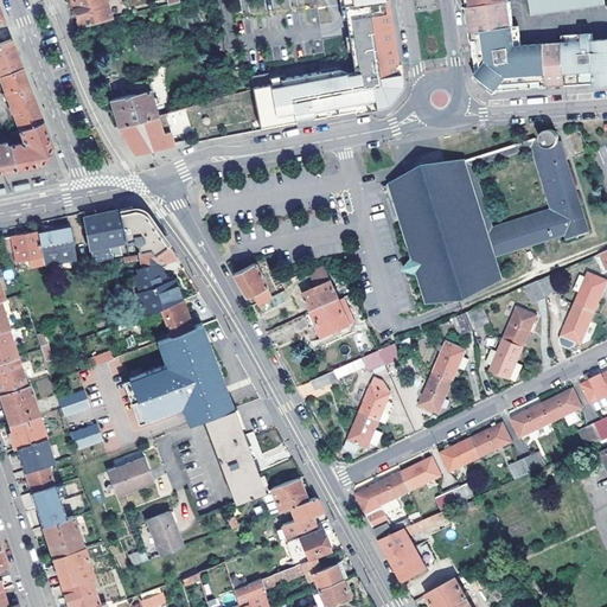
[(107,0),(72,0),(76,10),(80,26),(112,19),(107,0)]
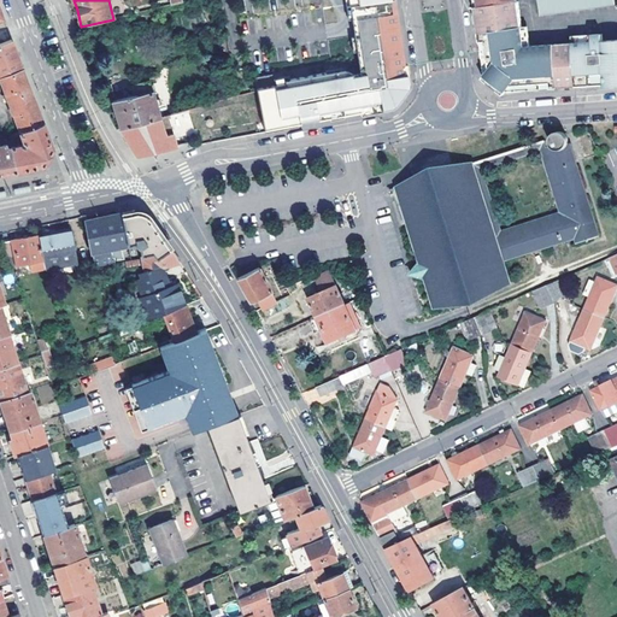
[(282,83),(257,88),(263,133),(303,124),(377,110),(394,107),(403,97),(411,86),(407,63),(404,63),(392,0),(368,0),(350,4),(345,4),(347,19),(350,18),(352,36),(350,36),(352,52),(354,51),(358,74),(352,75),(344,70),(283,80),(282,83)]
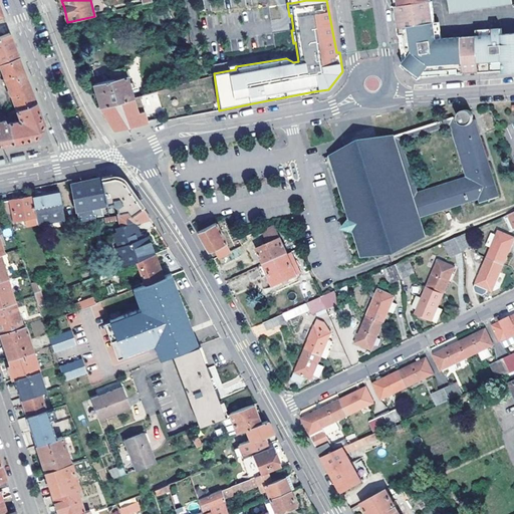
[(450,17),(511,4),(510,0),(457,0),(447,2),(450,17)]
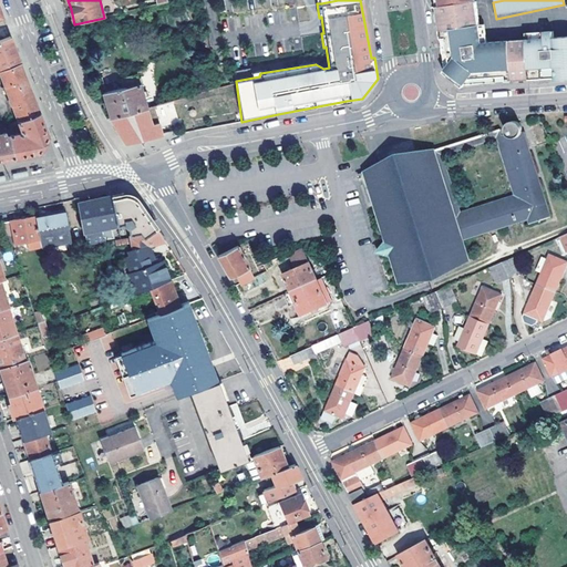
[(514,85),(505,44),(480,47),(472,1),(431,7),(440,71),(460,88),(514,85)]
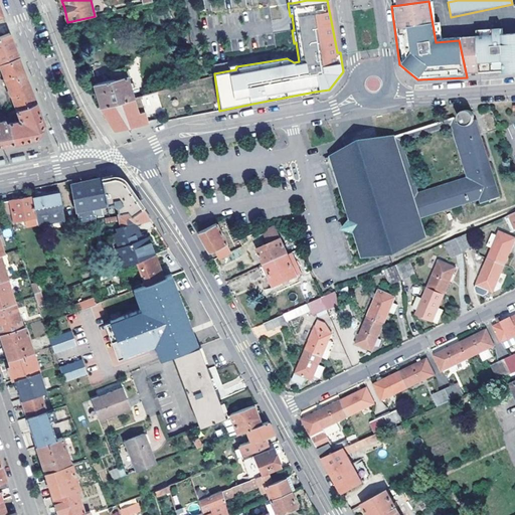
[(10,32),(0,36),(0,64),(1,64),(19,56),(14,44),(10,32)]
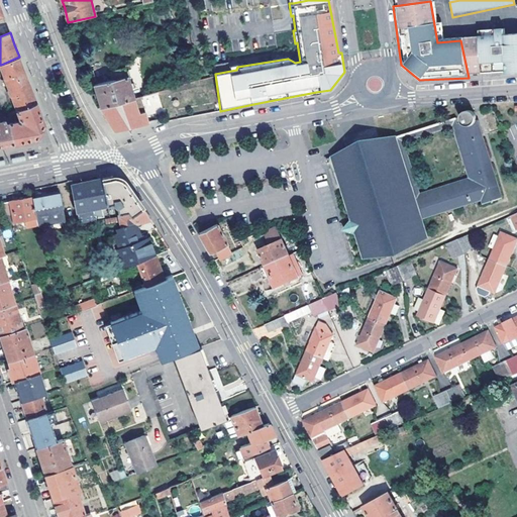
[(469,78),(516,74),(516,36),(503,37),(502,32),(494,32),(495,38),(460,40),(469,78)]
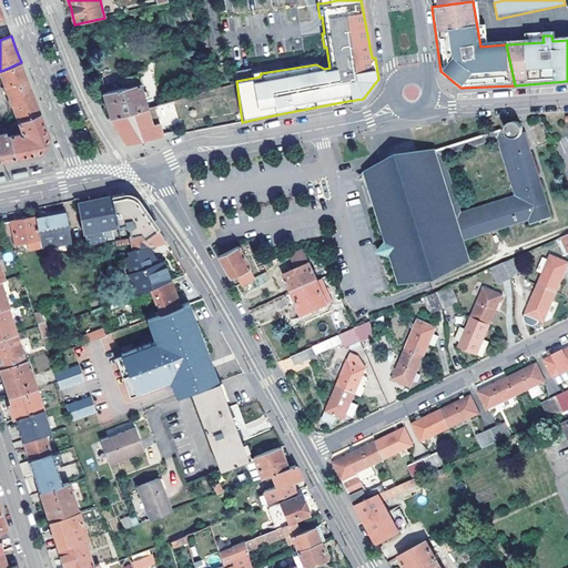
[(1,71),(19,121),(40,113),(33,94),(21,62),(1,71)]
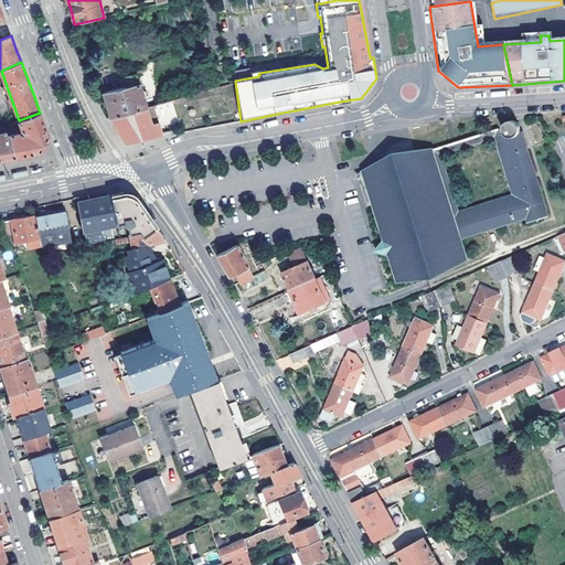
[(121,86),(119,77),(118,72),(99,77),(104,91),(121,86)]
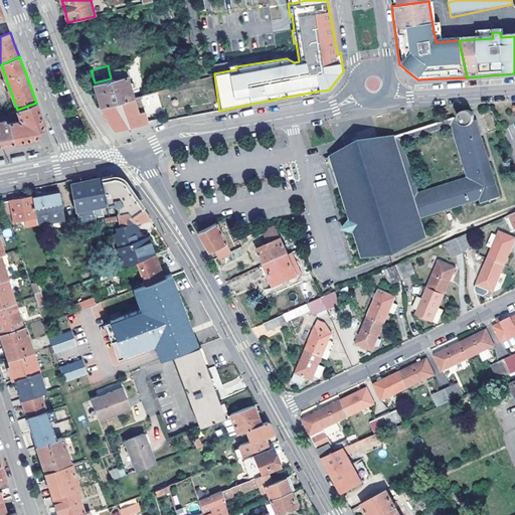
[(101,107),(133,98),(130,88),(134,87),(133,81),(129,82),(124,66),(109,70),(111,78),(95,82),(94,83),(101,107)]
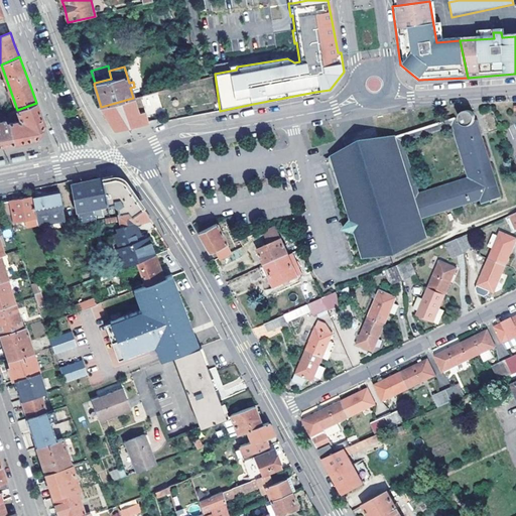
[(157,97),(156,92),(141,97),(142,104),(152,101),(152,99),(157,97)]
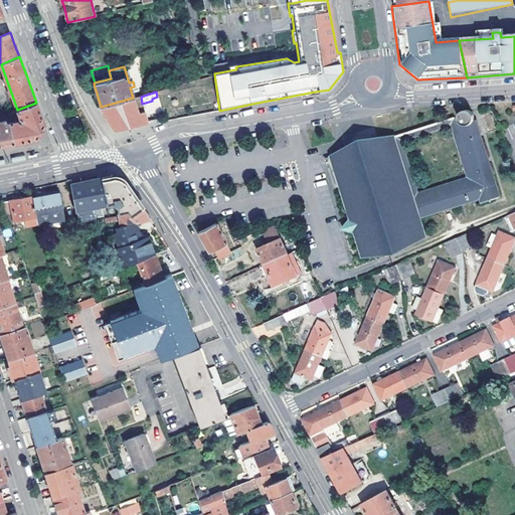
[(133,98),(101,107),(108,119),(115,130),(148,123),(145,112),(139,114),(133,98)]
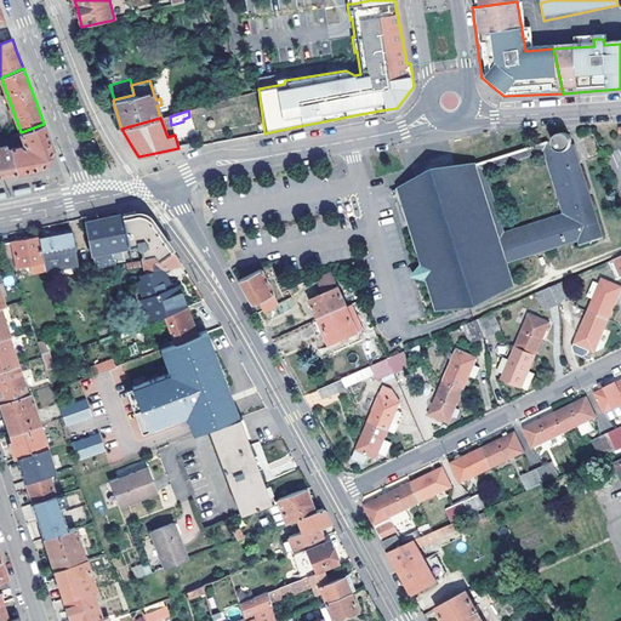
[(45,167),(53,149),(44,124),(21,132),(10,136),(12,148),(17,172),(32,170),(45,167)]
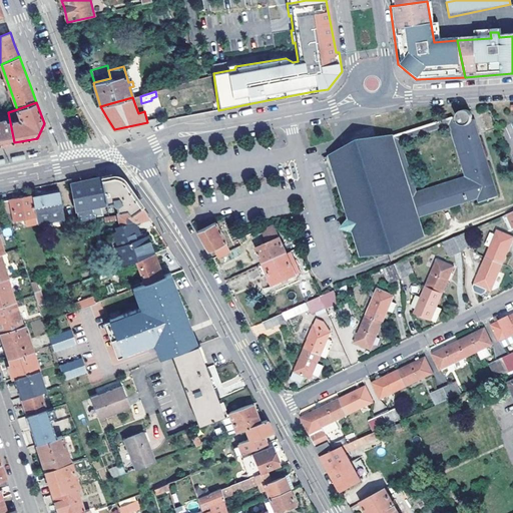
[(458,121),(465,144),(481,139),(472,110),(471,109),(469,108),(466,108),(464,109),(463,110),(462,111),(460,113),(460,114),(460,116),(460,118),(460,119),(461,120),(460,120),(458,121)]
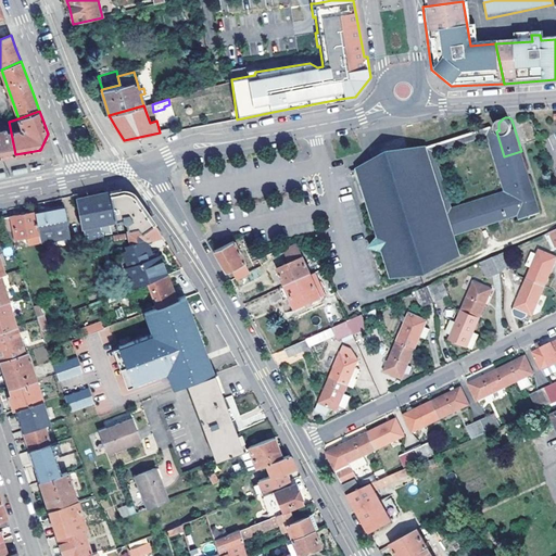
[(543,210),(518,127),(516,127),(516,125),(515,123),(514,122),(513,121),(512,119),(521,151),(504,156),(515,192),(513,193),(519,213),(521,212),(522,216),(543,210)]
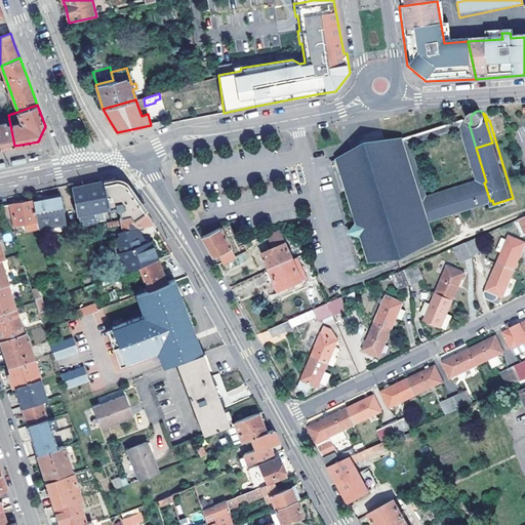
[(484,183),(474,149),(476,148),(469,124),(467,119),(408,137),(429,201),(484,183)]
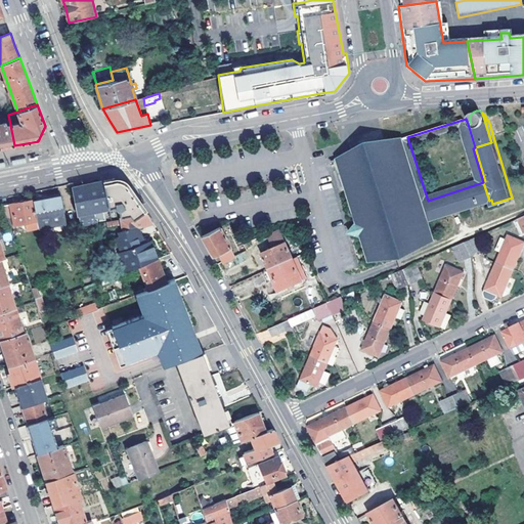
[(0,123),(0,147),(3,147),(14,145),(10,125),(7,125),(6,123),(0,123)]
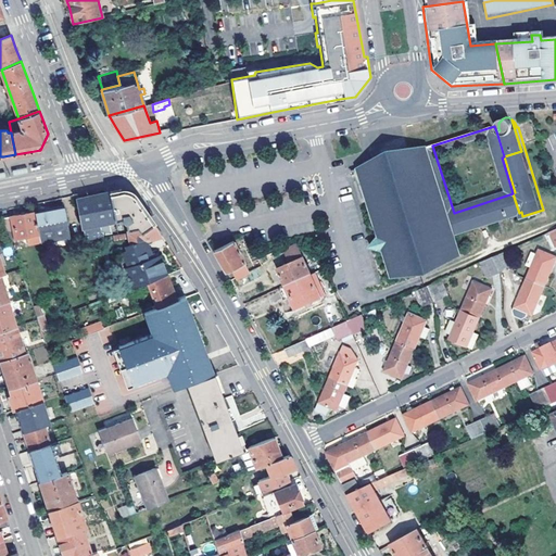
[(519,213),(513,193),(454,213),(432,146),(389,160),(359,169),(381,237),(369,248),(386,251),(394,277),(434,272),(466,253),(459,232),(519,213)]
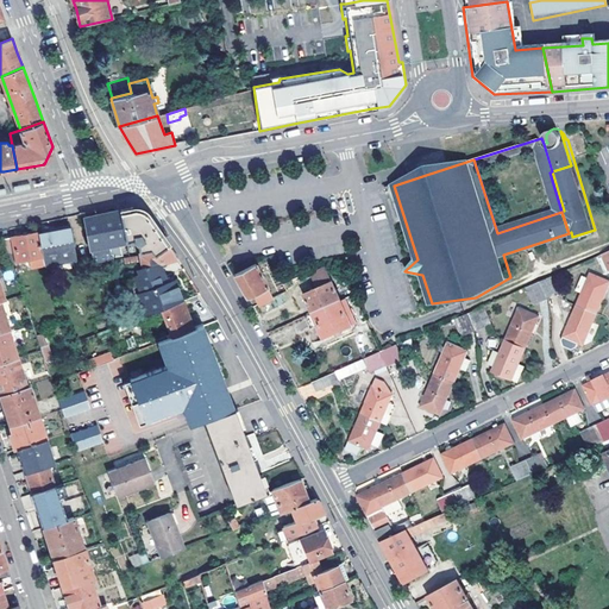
[(550,173),(562,212),(564,211),(552,171),(550,173)]
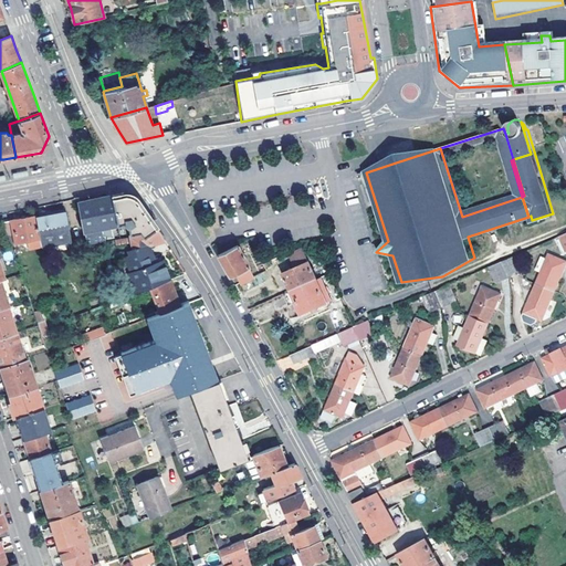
[(113,196),(118,226),(133,223),(135,233),(136,233),(140,232),(144,231),(145,236),(157,228),(145,211),(137,199),(135,197),(133,196),(132,195),(129,195),(125,196),(124,194),(113,196)]
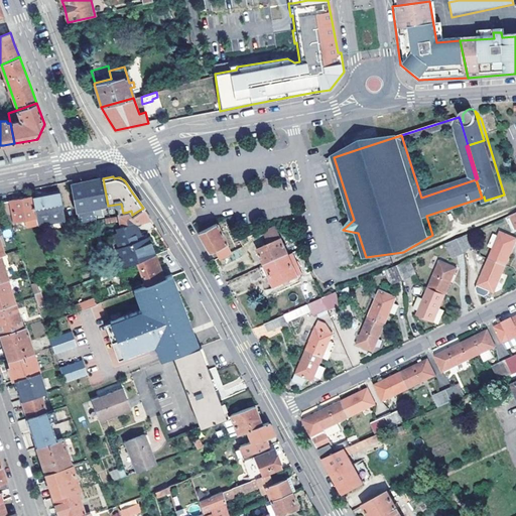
[(108,206),(103,178),(88,181),(74,184),(80,220),(80,222),(110,216),(108,206)]
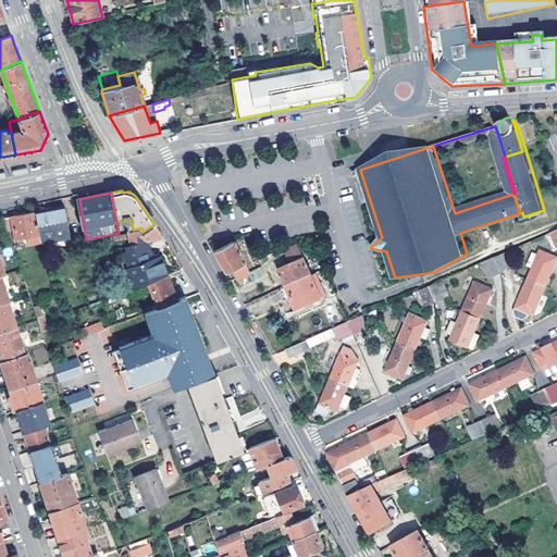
[(36,215),(40,239),(40,245),(71,239),(64,207),(51,209),(52,212),(36,215)]
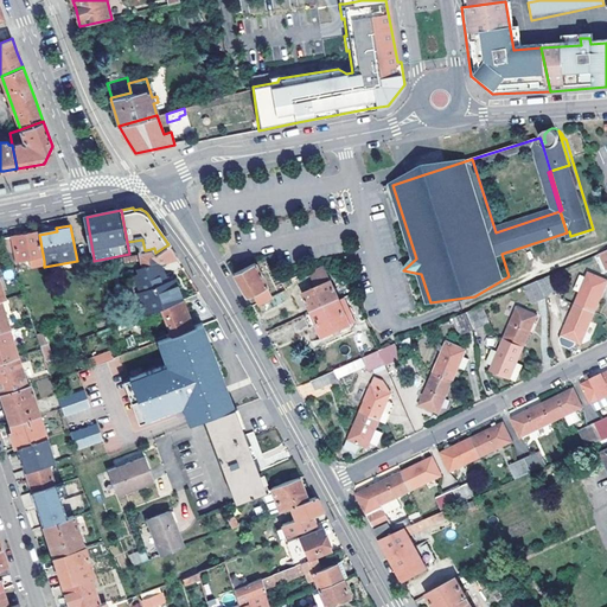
[(5,238),(10,253),(17,251),(18,260),(32,259),(32,263),(44,261),(39,235),(39,231),(13,236),(5,238)]
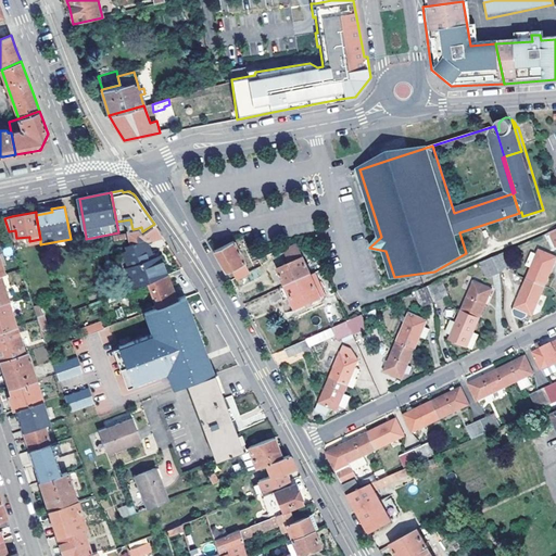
[(159,231),(154,224),(142,231),(141,227),(138,228),(139,230),(133,231),(136,244),(146,241),(163,238),(159,231)]
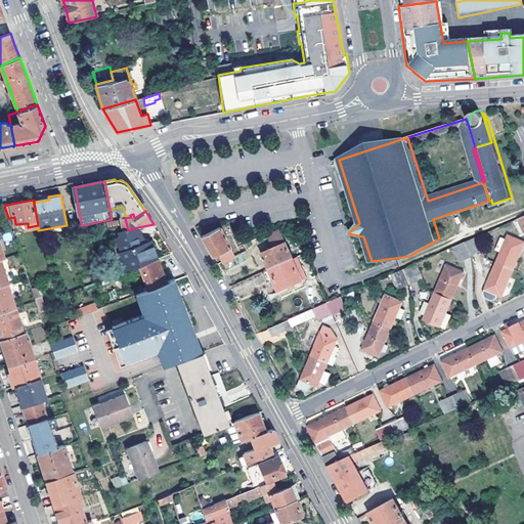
[(158,259),(151,242),(144,245),(137,227),(128,230),(125,218),(125,216),(121,220),(123,223),(119,225),(121,230),(122,233),(116,235),(125,257),(123,258),(127,268),(140,264),(158,259)]
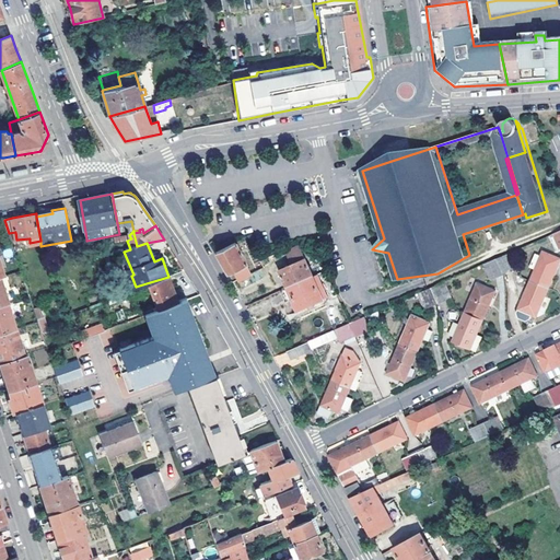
[(216,253),(228,273),(233,271),(237,280),(251,273),(237,243),(235,243),(216,253)]
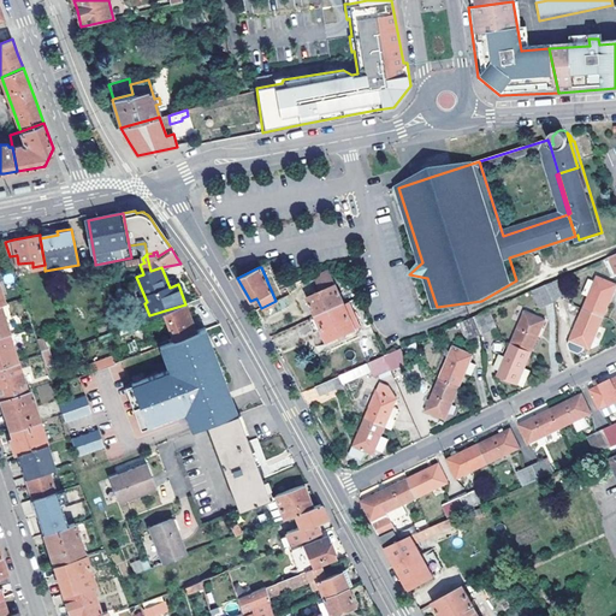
[(309,297),(318,317),(348,303),(332,270),(318,277),(324,291),(309,297)]
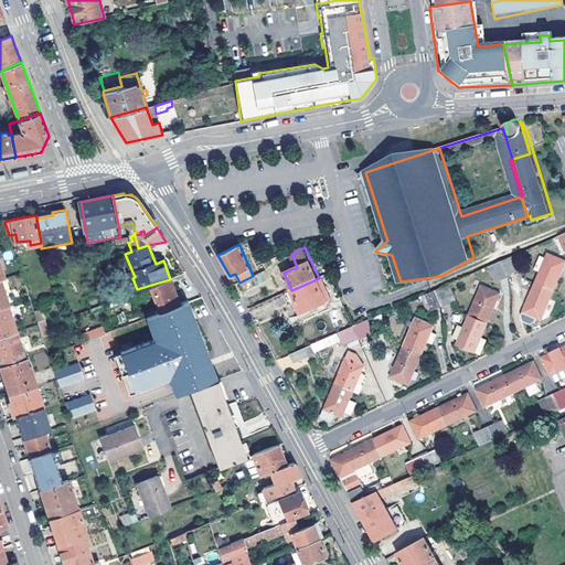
[(540,270),(535,283),(554,290),(564,264),(564,259),(547,252),(545,257),(541,255),(534,267),(540,270)]
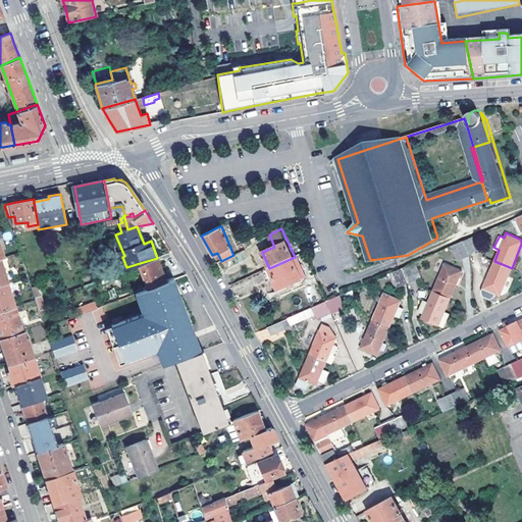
[(483,249),(477,235),(465,240),(472,254),(483,249)]
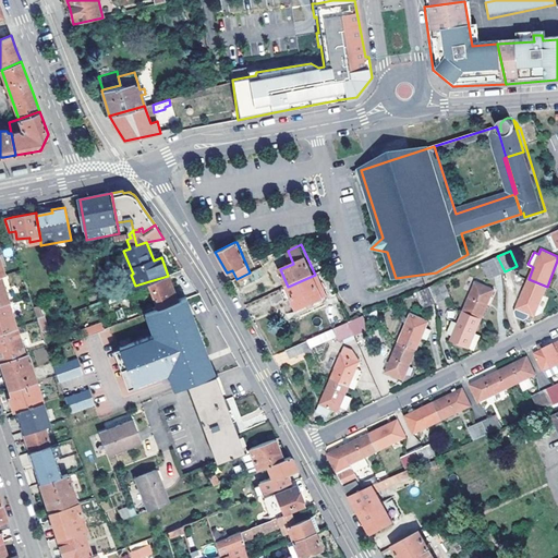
[(497,256),(484,263),(492,278),(505,271),(497,256)]
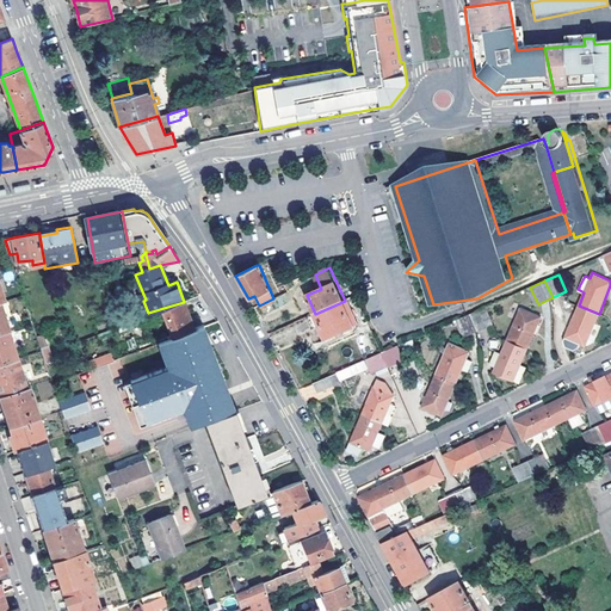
[(357,327),(345,301),(315,314),(306,318),(314,333),(318,331),(322,328),(328,340),(344,333),(357,327)]
